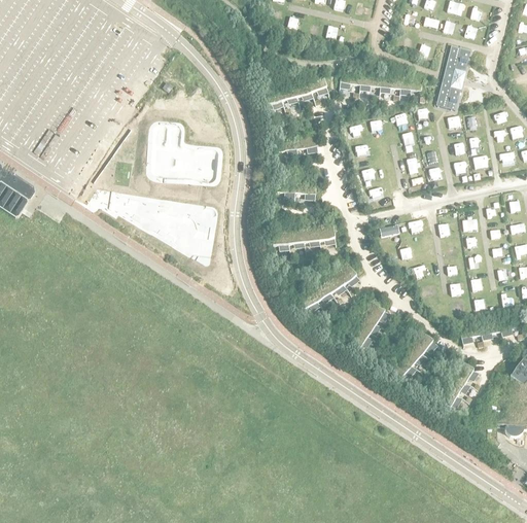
[(293,19),(273,5),(269,13),(288,26),(293,19)]
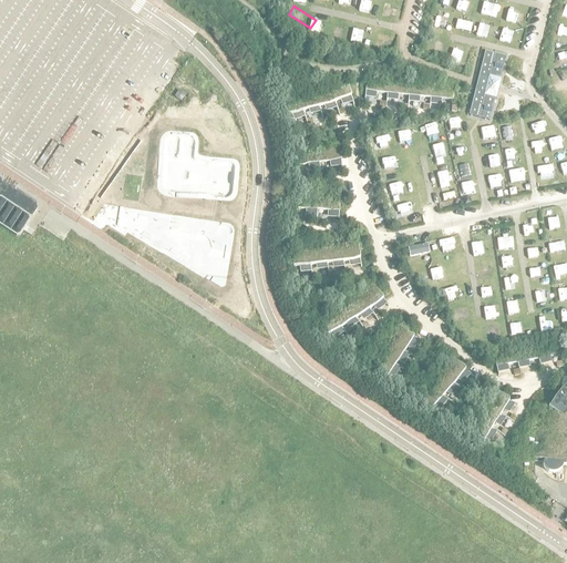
[(353,30),(329,21),(326,30),(350,39),(353,30)]
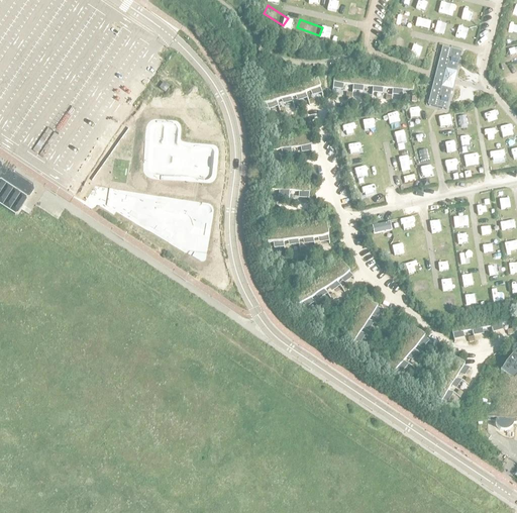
[(355,25),(332,29),(334,38),(357,33),(355,25)]
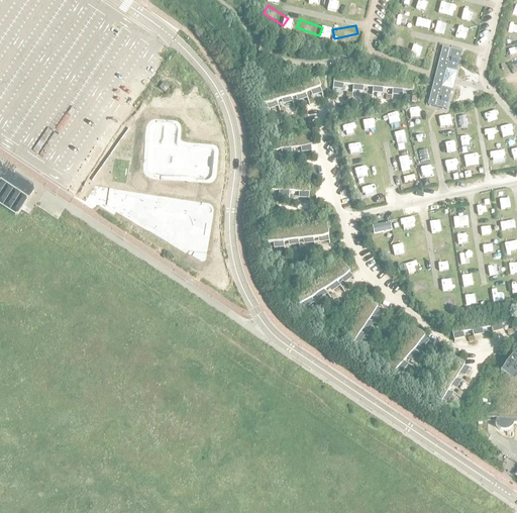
[(442,43),(428,101),(446,106),(460,48),(442,43)]
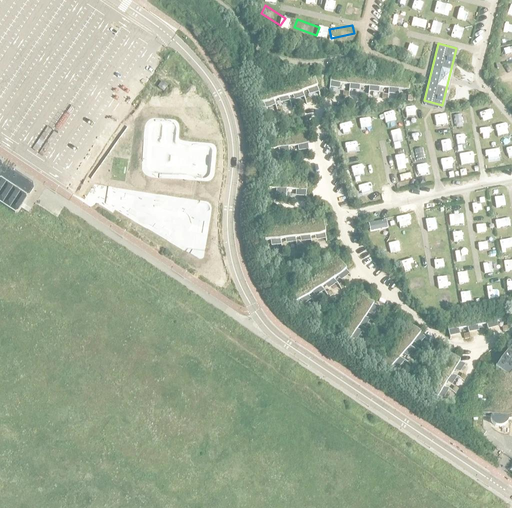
[(332,62),(330,72),(330,77),(331,77),(330,82),(332,82),(338,83),(338,78),(349,80),(350,80),(352,65),(332,62)]
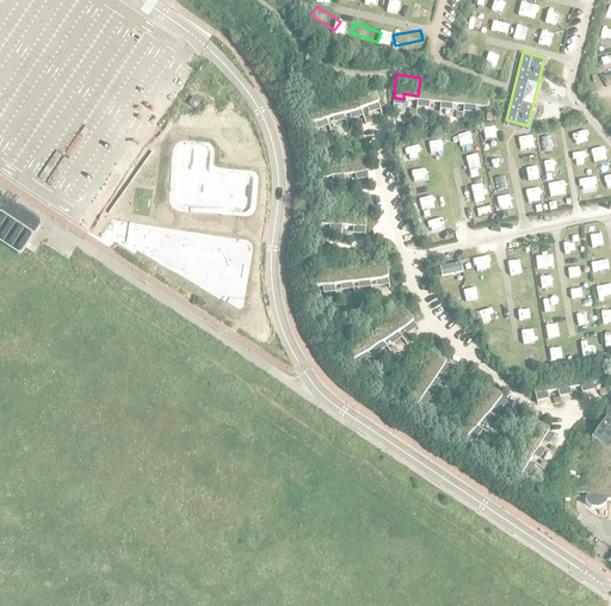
[(378,98),(375,85),(372,76),(353,82),(360,104),(362,104),(369,101),(369,103),(370,106),(378,104),(377,99),(378,99),(378,98)]
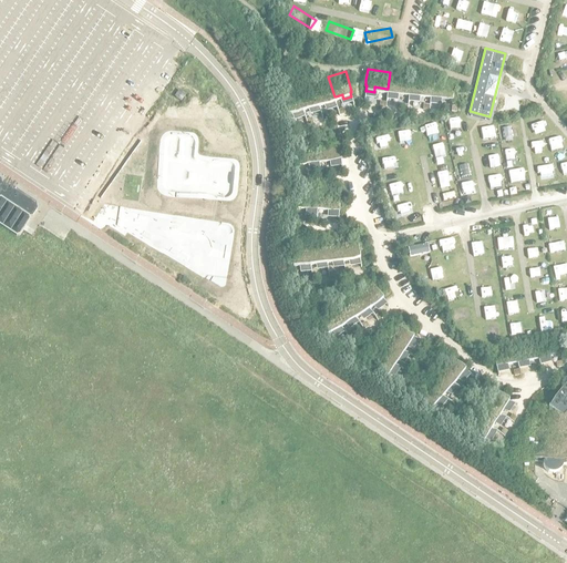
[(409,91),(410,91),(411,74),(390,72),(388,89),(388,93),(391,94),(395,94),(397,90),(409,91)]
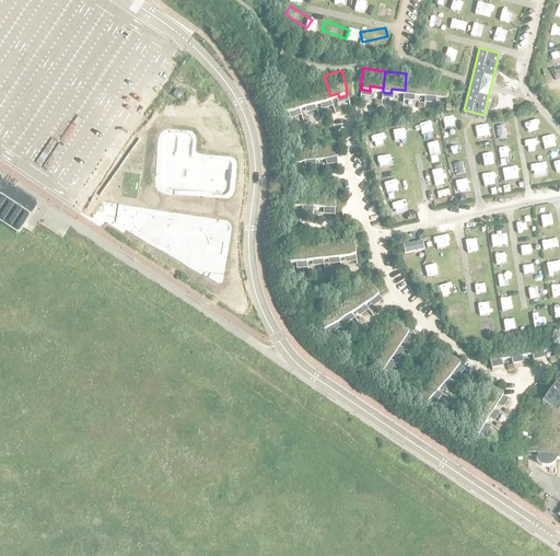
[(404,94),(410,95),(412,95),(412,91),(424,92),(426,92),(428,76),(406,73),(405,90),(404,94)]
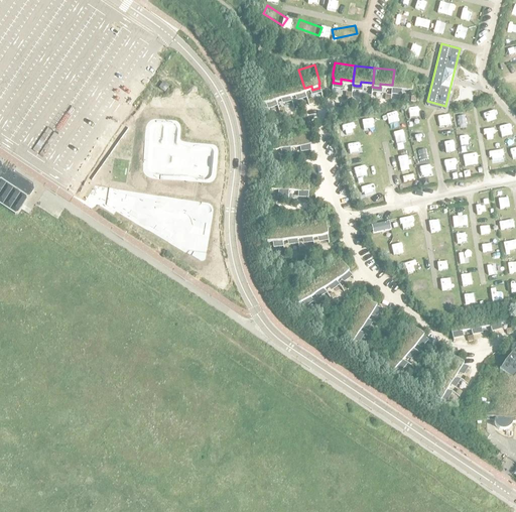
[(411,88),(412,88),(412,82),(414,73),(394,70),(392,85),(392,90),(395,90),(399,90),(400,86),(411,88)]
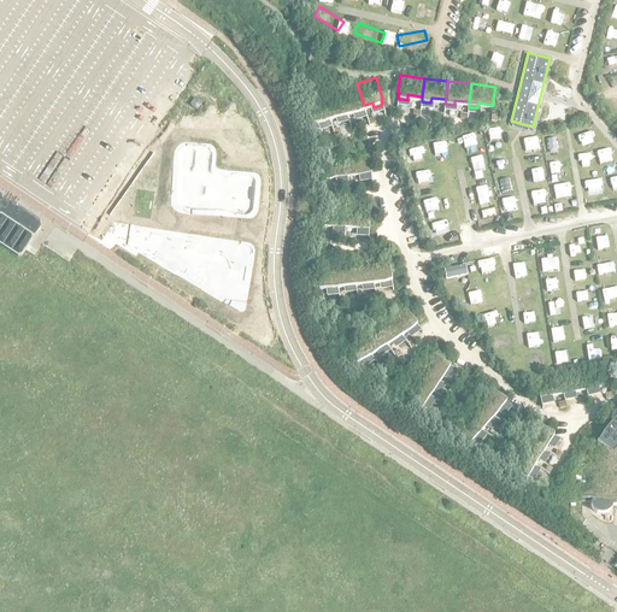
[(201,99),(195,95),(191,101),(197,105),(201,99)]
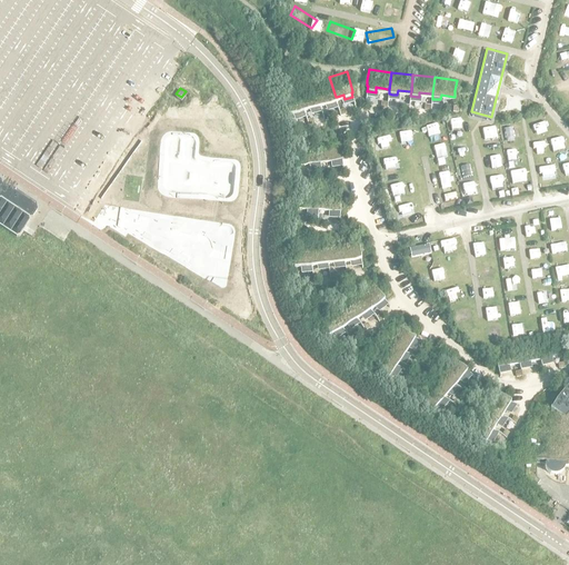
[(342,156),(341,148),(340,139),(318,141),(320,158),(332,157),(333,161),(341,160),(342,160),(341,156),(342,156)]
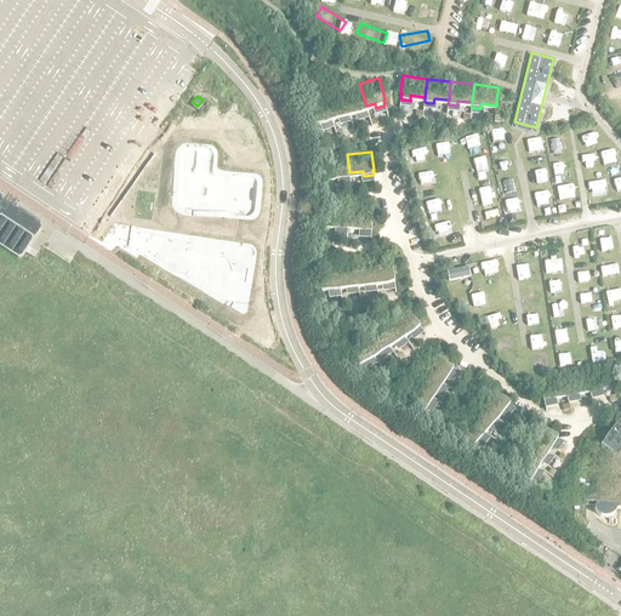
[(0,241),(17,254),(22,254),(33,237),(32,233),(35,233),(40,224),(39,218),(15,201),(7,203),(3,200),(1,193),(0,192),(0,241)]
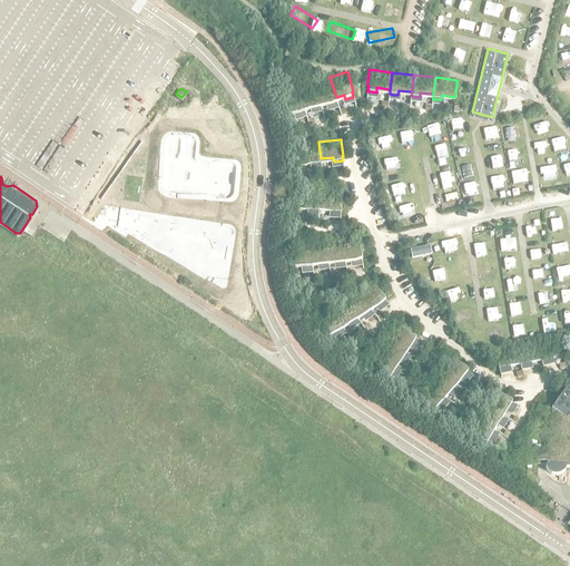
[(332,207),(331,210),(331,212),(340,213),(340,208),(341,208),(341,206),(342,201),(343,192),(320,189),(318,206),(320,206),(332,207)]
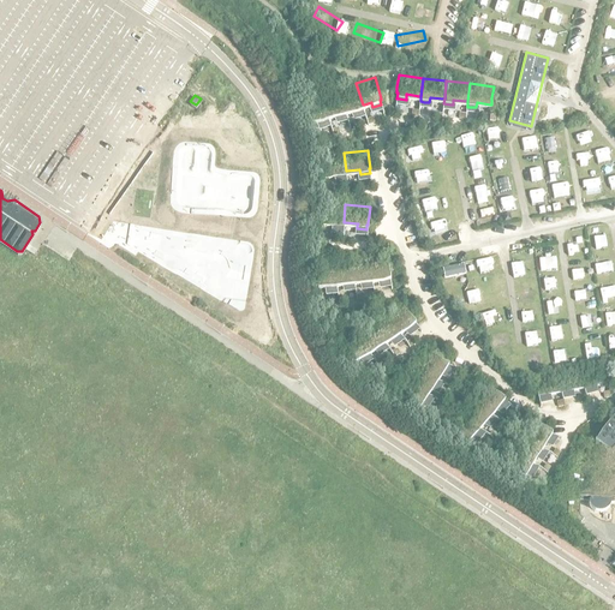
[(442,264),(445,274),(466,269),(464,259),(442,264)]
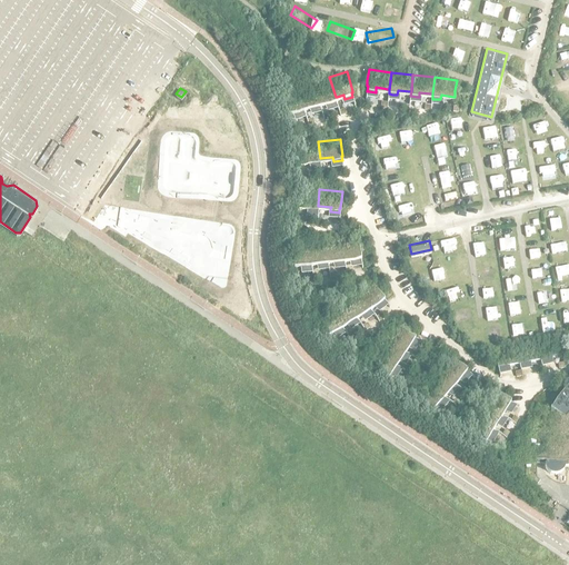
[(383,296),(385,295),(377,284),(372,277),(358,287),(370,305),(377,300),(378,303),(379,305),(387,299),(383,296)]
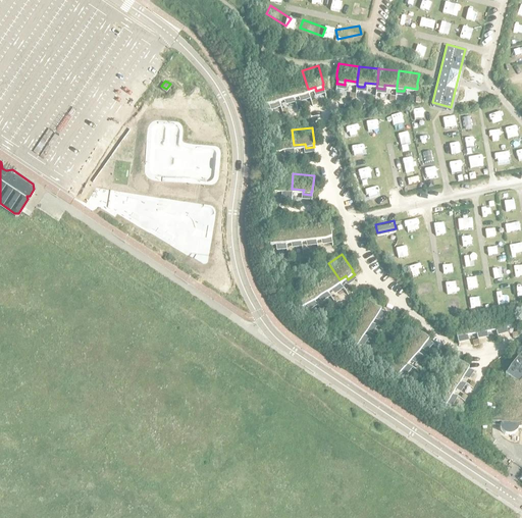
[(380,305),(371,299),(365,295),(356,308),(372,319),(372,318),(376,313),(377,314),(379,315),(384,309),(380,306),(381,306),(380,305)]
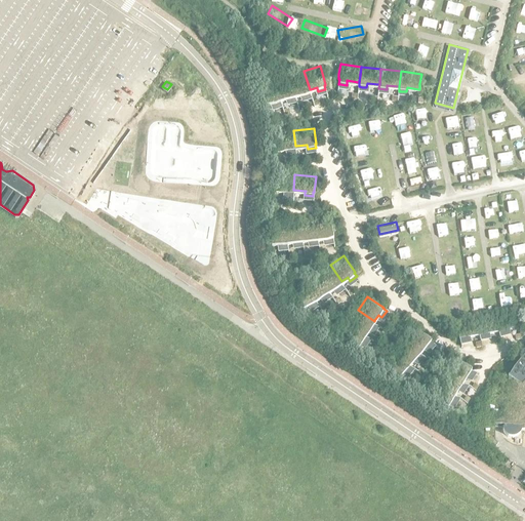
[(500,331),(505,330),(508,330),(508,325),(519,323),(518,318),(517,308),(496,312),(499,327),(500,331)]
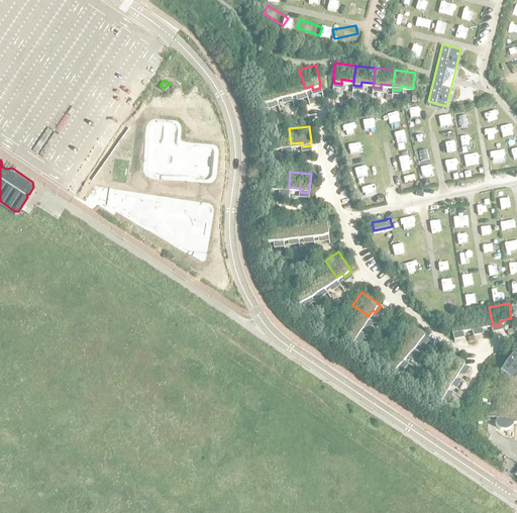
[(359,328),(360,328),(364,322),(366,323),(368,325),(371,320),(372,318),(369,316),(352,305),(344,318),(359,328)]
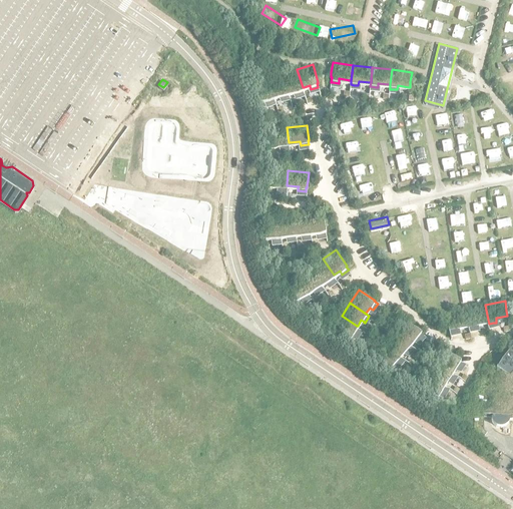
[(470,328),(472,328),(477,327),(476,322),(487,320),(488,320),(485,305),(466,309),(469,324),(470,328)]
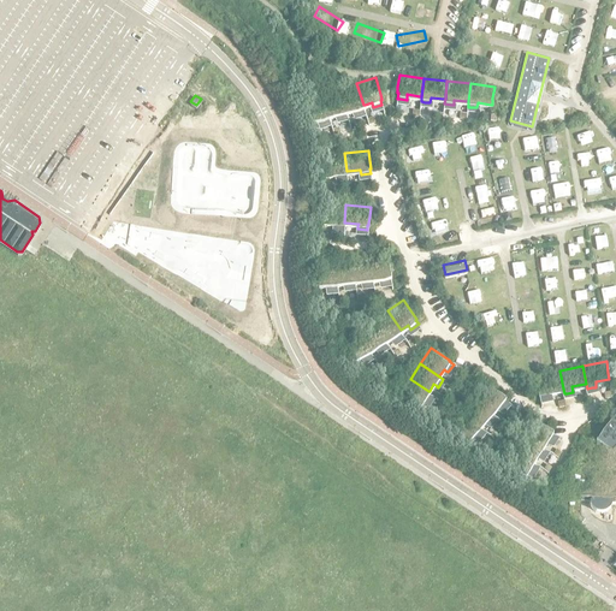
[(535,375),(537,385),(539,393),(540,398),(550,396),(549,392),(549,391),(562,389),(563,389),(560,371),(535,375)]
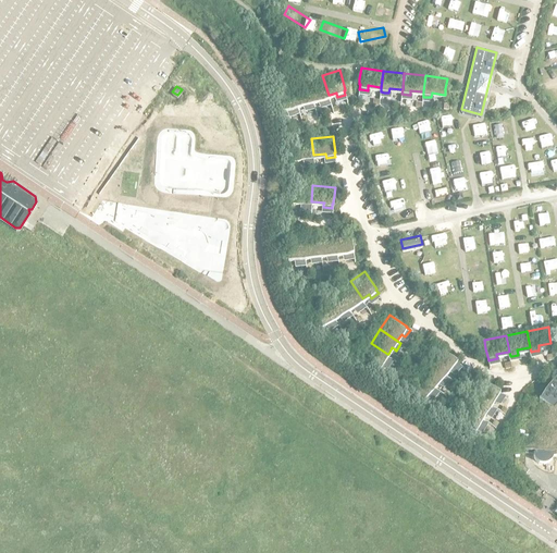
[(452,366),(453,368),(455,369),(459,365),(460,363),(457,359),(442,345),(431,358),(446,371),(452,366)]
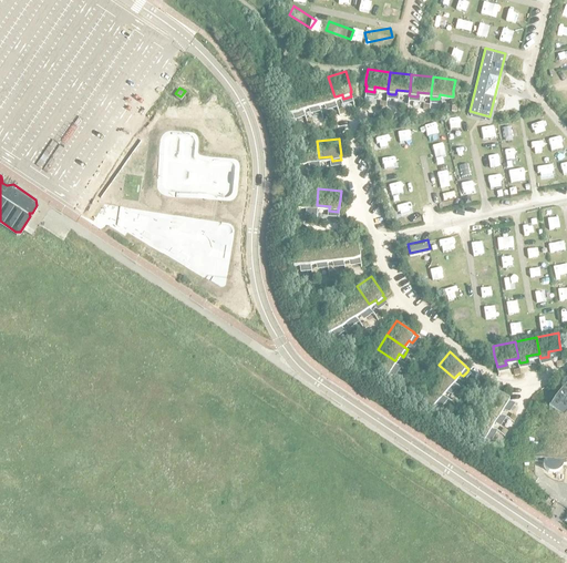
[(566,378),(562,385),(555,392),(549,401),(548,401),(549,402),(545,411),(542,420),(531,417),(527,428),(525,439),(524,450),(523,458),(523,461),(524,472),(524,476),(533,482),(534,481),(538,474),(535,472),(534,461),(534,459),(535,452),(544,452),(543,458),(543,459),(543,460),(543,461),(544,462),(544,464),(545,466),(545,467),(546,467),(547,468),(548,469),(549,469),(550,469),(553,470),(554,470),(555,469),(556,469),(557,469),(558,468),(559,467),(560,467),(560,466),(562,464),(562,463),(563,462),(563,460),(566,461),(566,454),(566,378)]
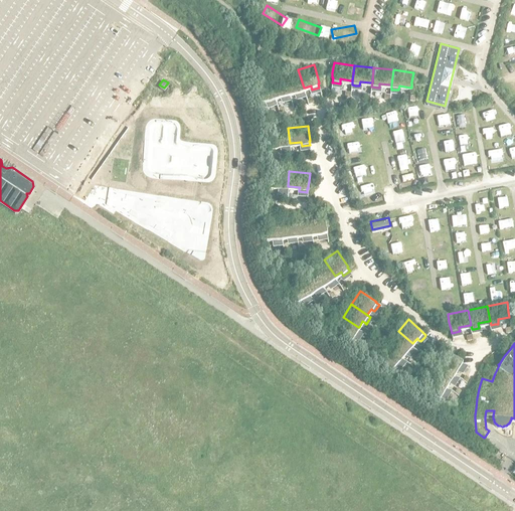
[(466,362),(462,360),(463,359),(447,349),(438,362),(454,372),(455,372),(458,366),(460,367),(462,368),(466,362)]
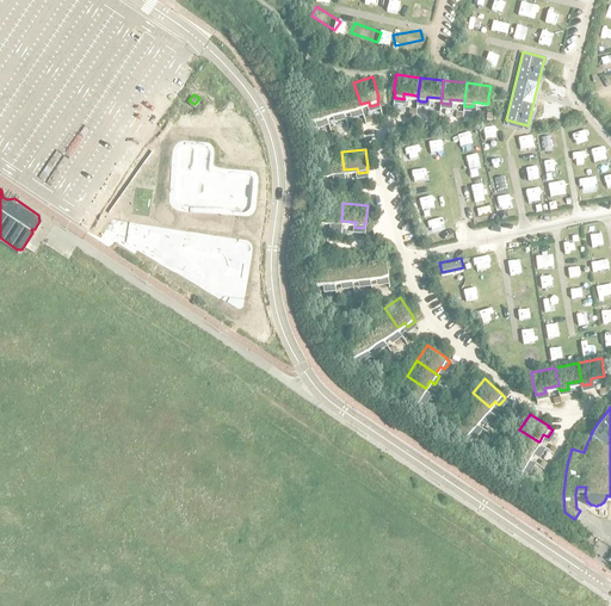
[(543,444),(538,441),(519,430),(510,445),(529,457),(530,456),(534,450),(538,452),(542,446),(543,444)]
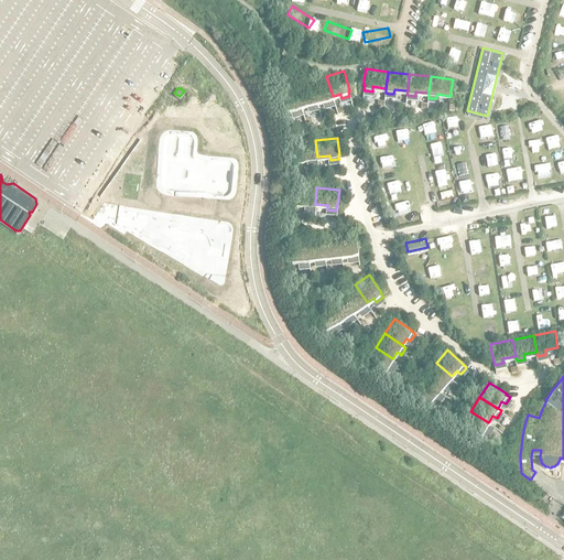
[(479,435),(484,429),(488,432),(490,428),(492,424),(488,422),(470,411),(462,424),(473,432),(479,437),(479,435)]
